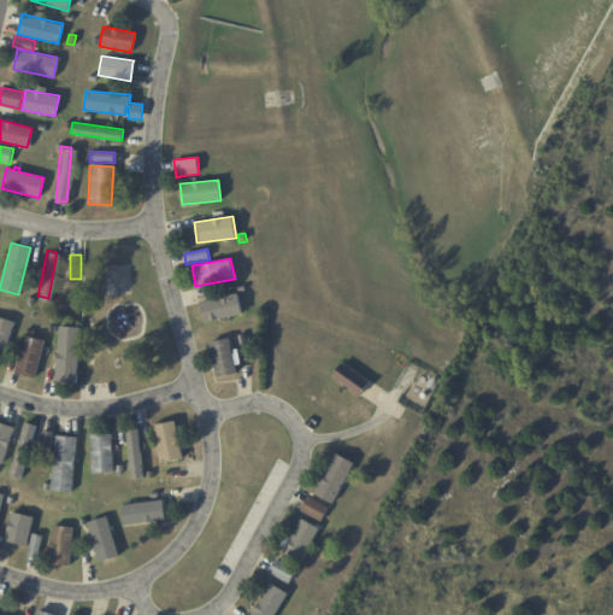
[(229,316),(217,320),(217,321),(211,322),(211,320),(204,322),(199,302),(236,293),(241,314),(229,316)]
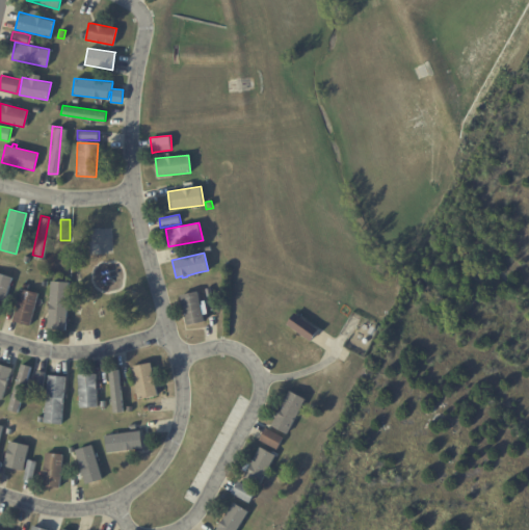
[(0,273),(12,277),(4,301),(0,299),(0,273)]
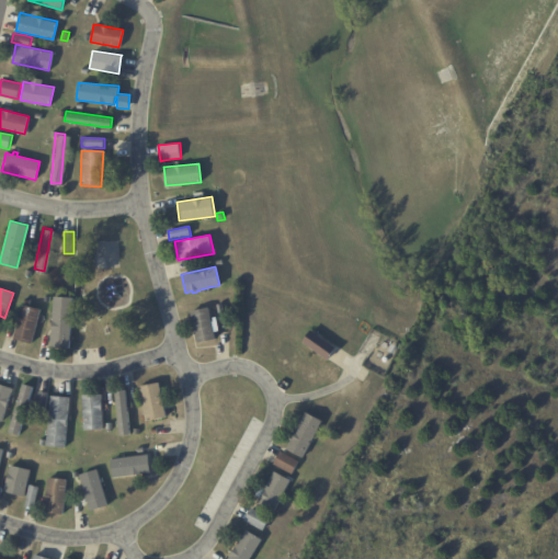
[(71,297),(68,348),(49,346),(54,296),(71,297)]
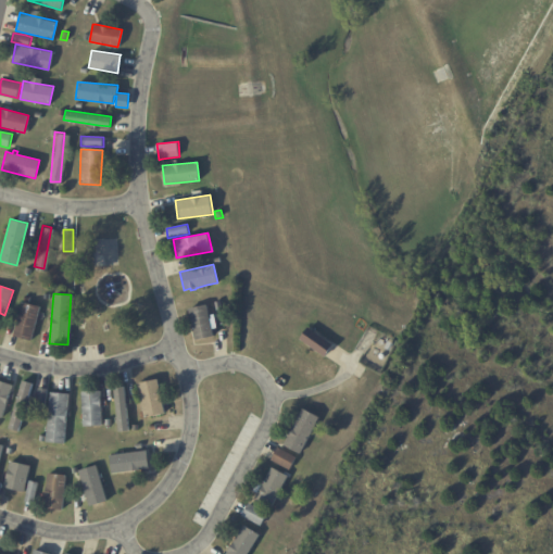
[(22,302),(38,306),(30,340),(12,336),(21,302),(22,302)]
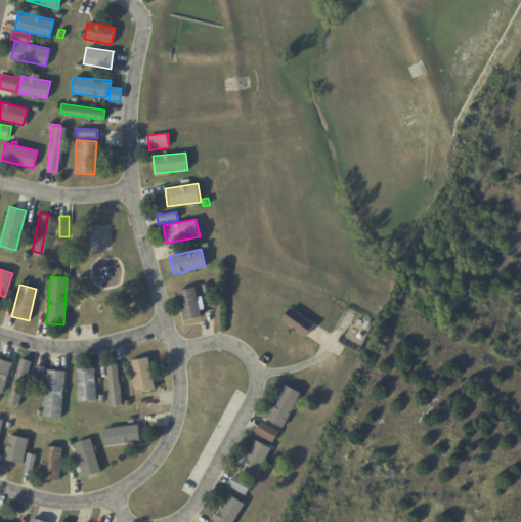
[(177,290),(194,286),(201,315),(184,319),(177,290)]
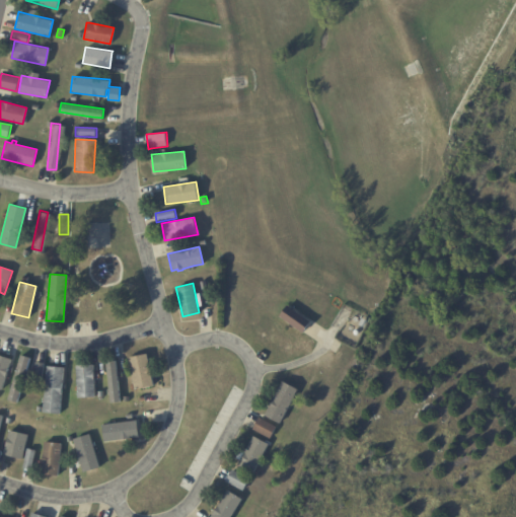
[(80,300),(79,307),(72,306),(74,299),(80,300)]
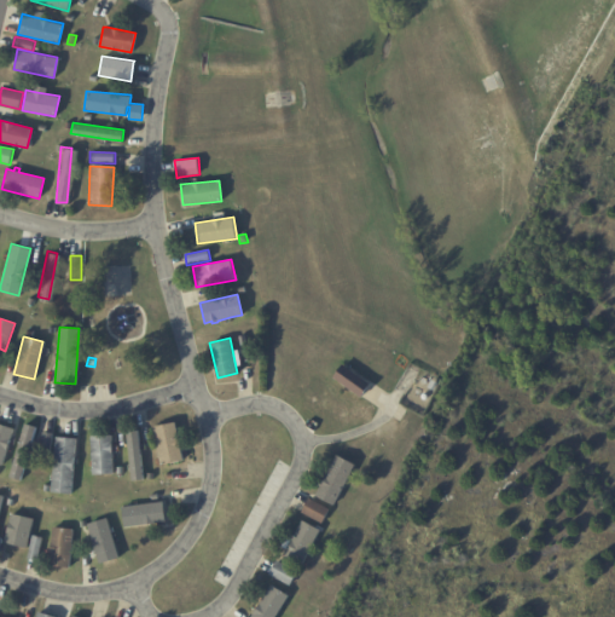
[(370,382),(361,396),(332,376),(342,363),(370,382)]
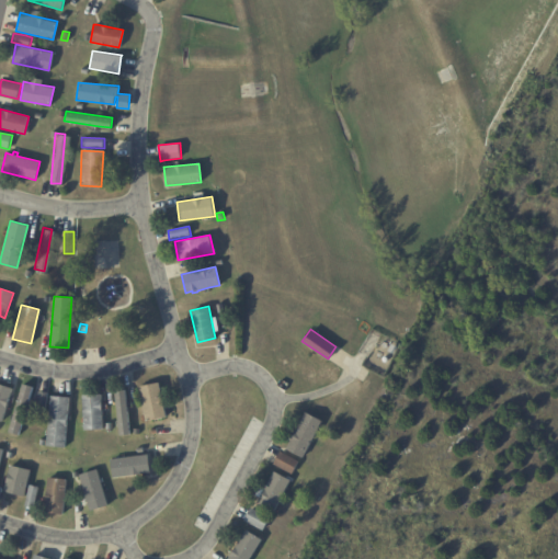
[(391,342),(395,343),(391,351),(385,348),(388,341),(391,342)]
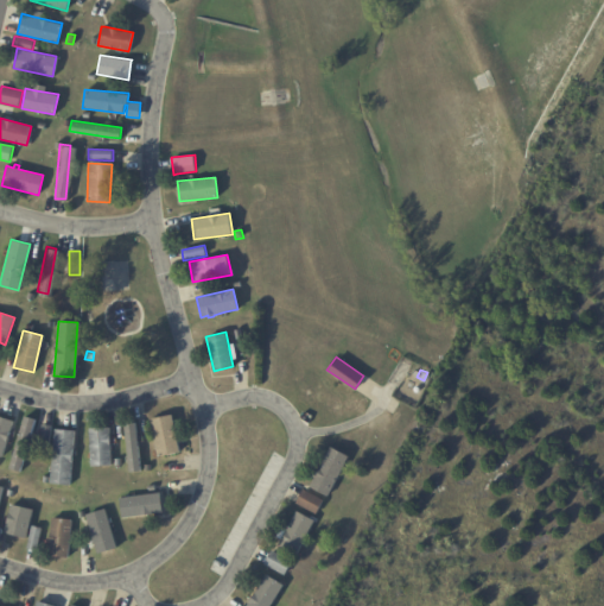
[(176,437),(179,450),(158,455),(150,418),(171,415),(176,437)]
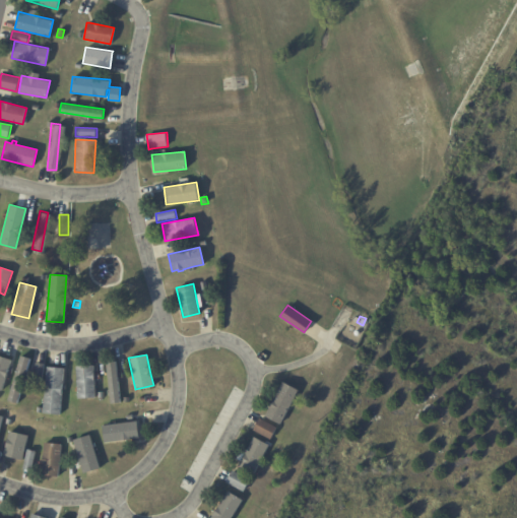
[(0,355),(10,360),(11,360),(2,390),(0,389),(0,355)]
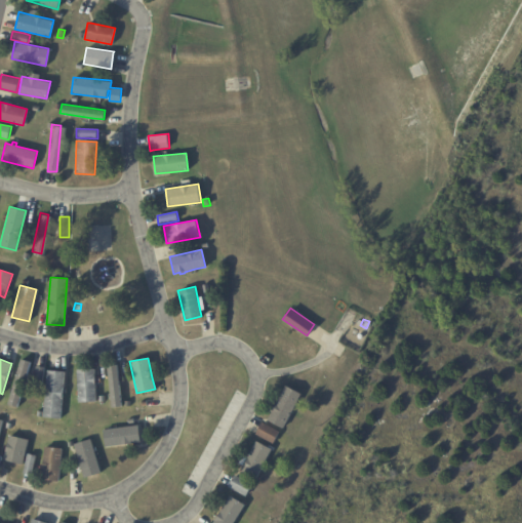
[(29,362),(15,408),(6,406),(19,360),(29,362)]
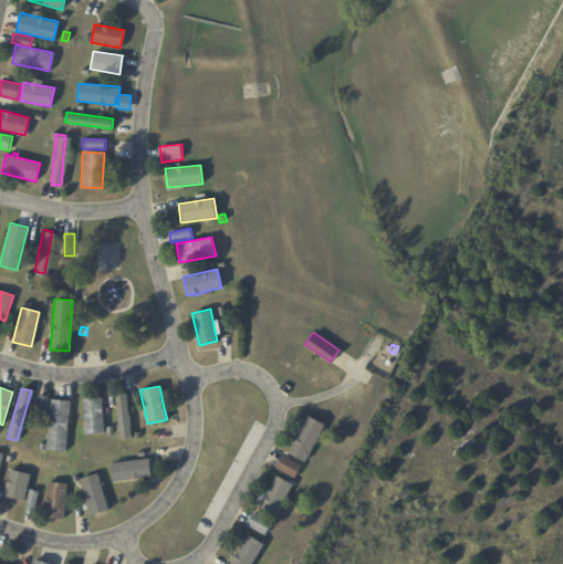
[(126,406),(129,438),(120,439),(115,394),(125,393),(126,406)]
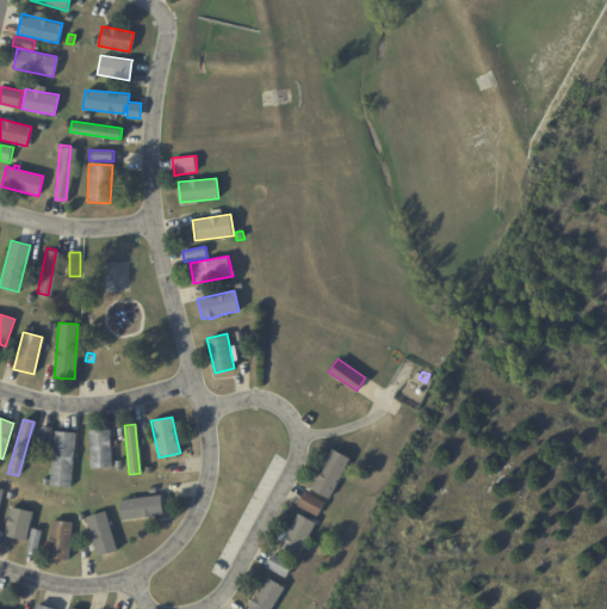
[(51,429),(48,451),(37,449),(42,426),(51,429)]
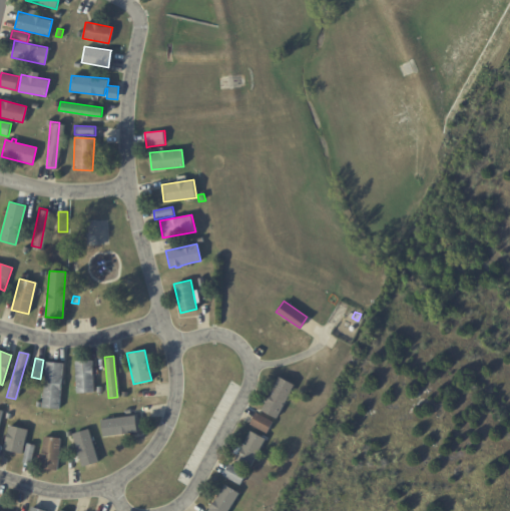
[(91,369),(93,391),(75,392),(74,361),(91,360),(91,369)]
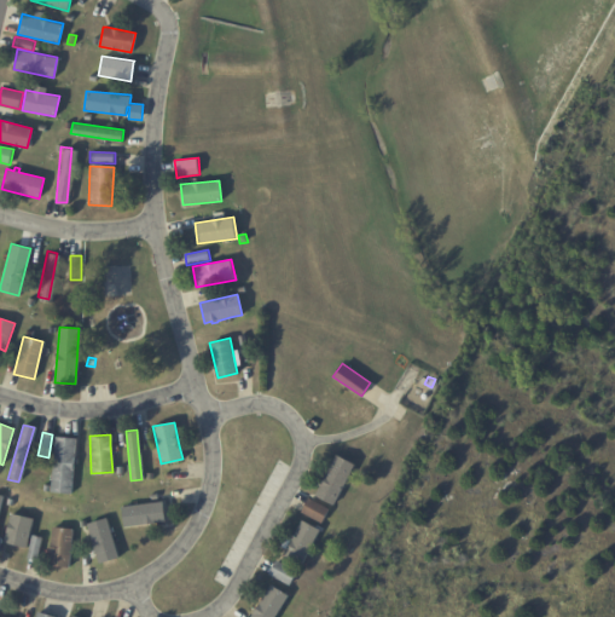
[(74,438),(75,439),(70,494),(50,491),(56,437),(74,438)]
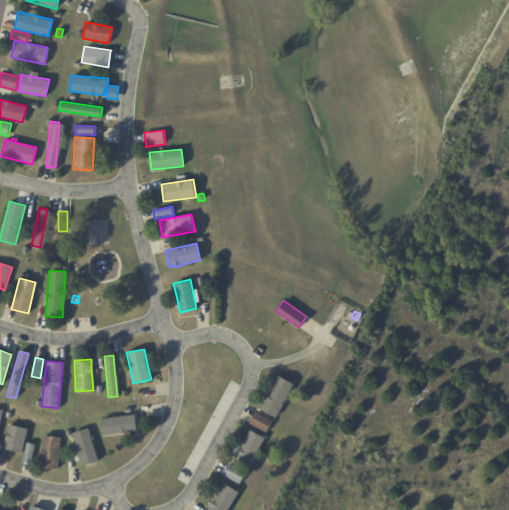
[(295,383),(276,416),(262,408),(266,401),(260,398),(263,393),(268,396),(280,374),(295,383)]
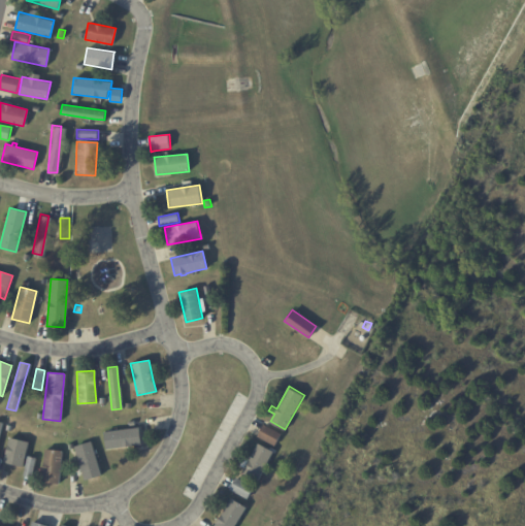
[(265,424),(282,432),(274,445),(257,435),(264,423),(265,424)]
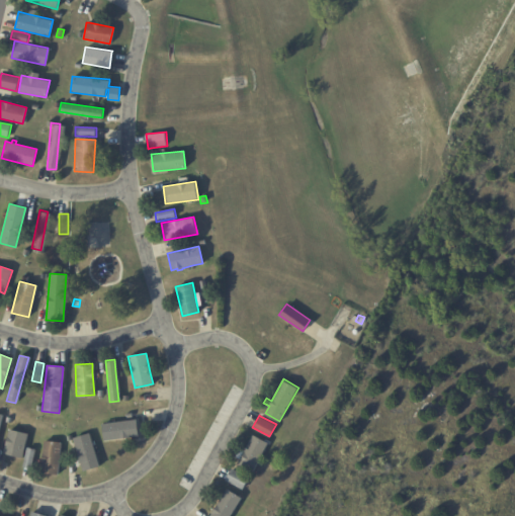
[(139,423),(141,435),(100,440),(98,423),(139,418),(139,423)]
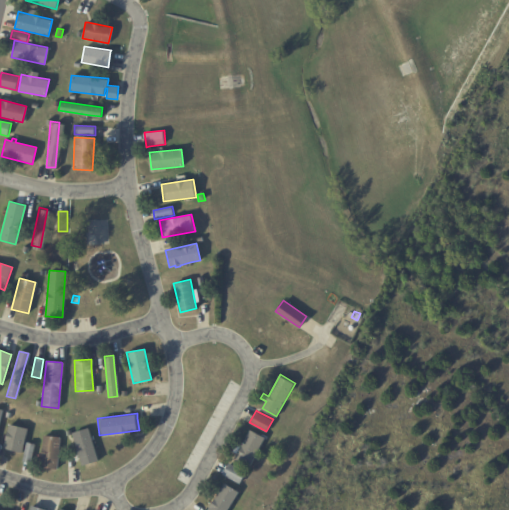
[(26,428),(21,453),(3,448),(8,424),(26,428)]
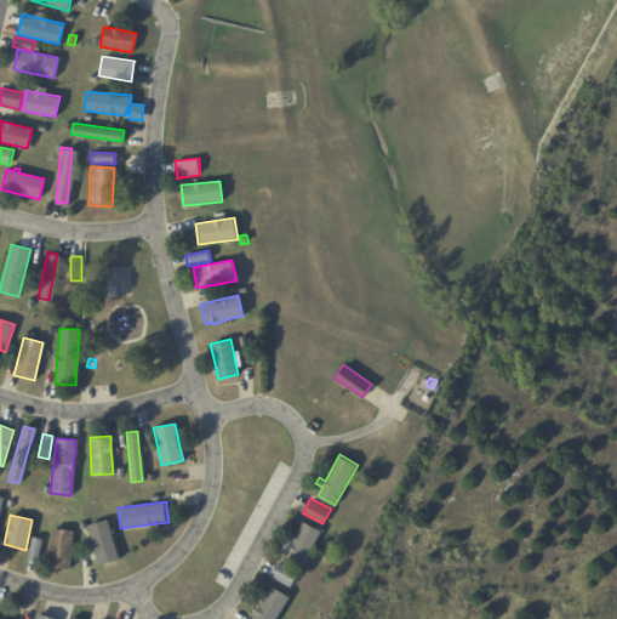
[(320,529),(301,566),(283,556),(302,520),(320,529)]
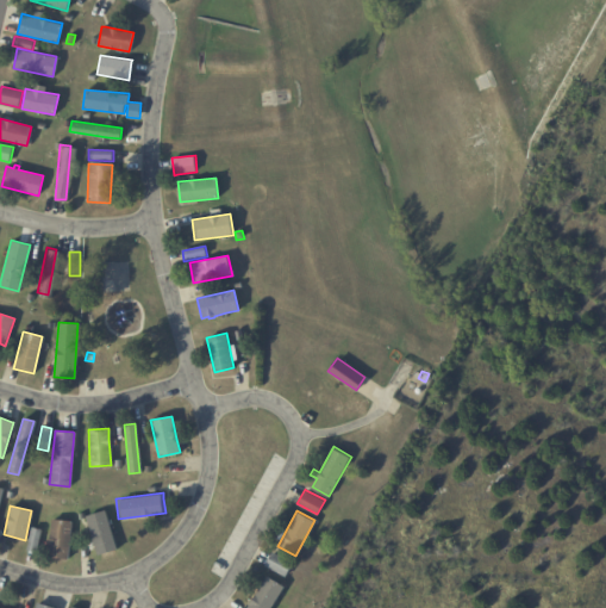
[(112,532),(117,543),(98,550),(95,544),(91,545),(89,541),(94,539),(87,523),(106,515),(112,532)]
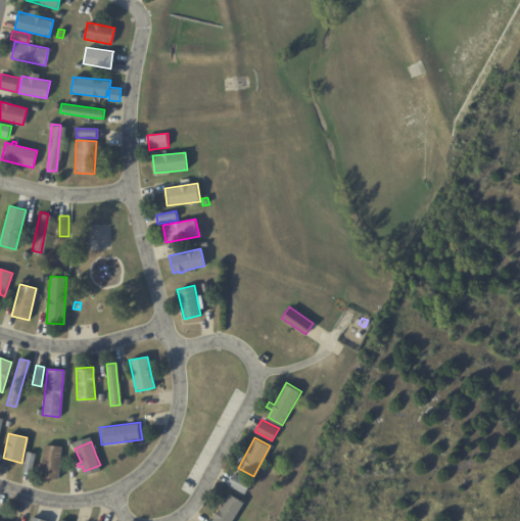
[(61,446),(59,479),(42,478),(44,444),(61,446)]
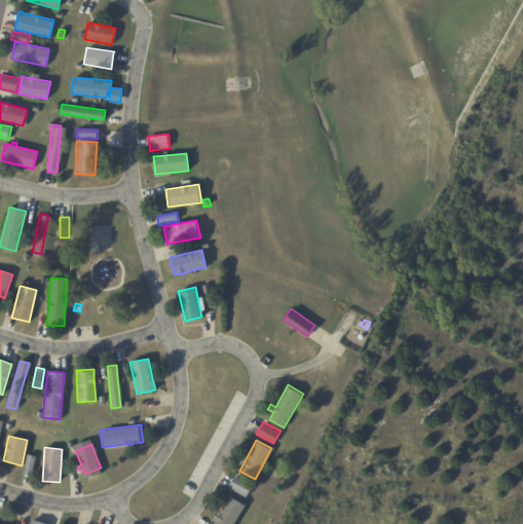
[(31,476),(31,477),(23,476),(27,455),(35,457),(31,476)]
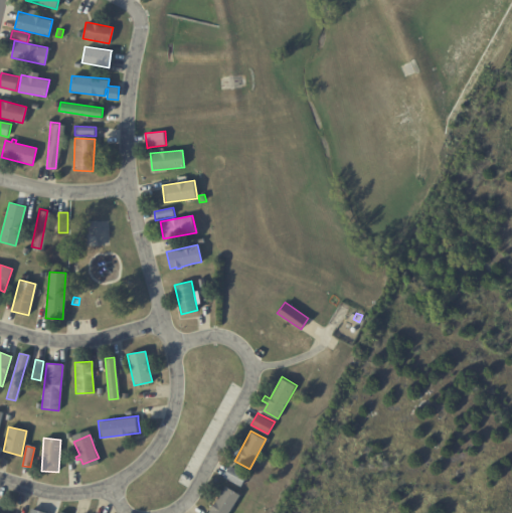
[(232,465),(247,474),(241,485),(224,476),(231,465),(232,465)]
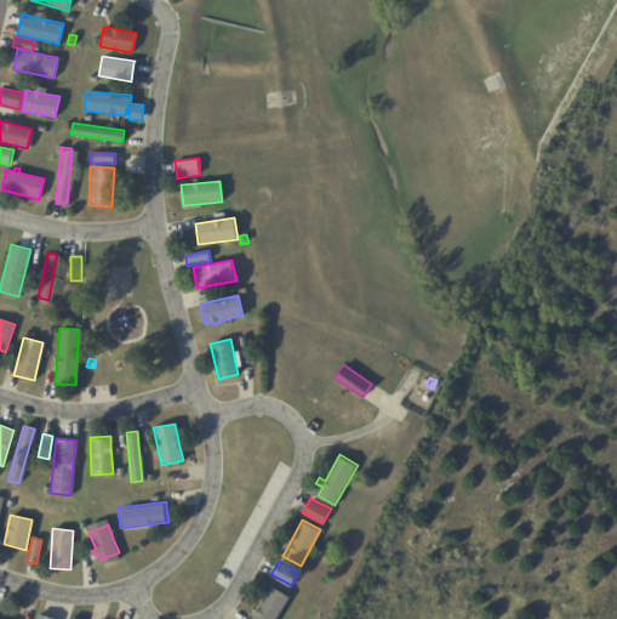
[(289,595),(274,618),(250,618),(272,584),(289,595)]
